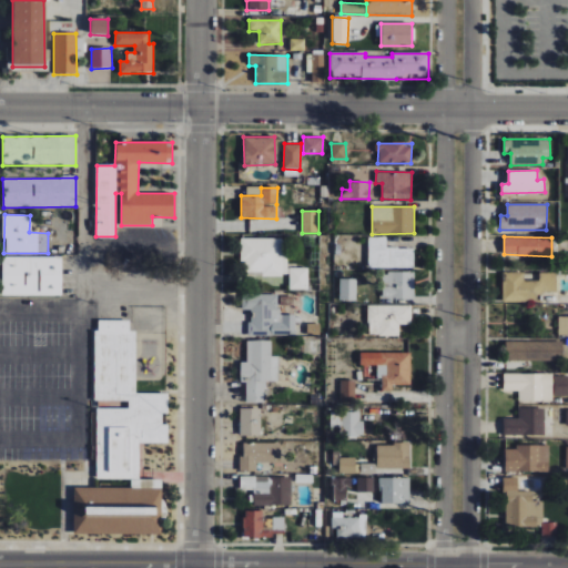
[(262,275),(286,276),(287,239),(241,237),(241,262),(245,263),(244,272),(262,272),(262,275)]
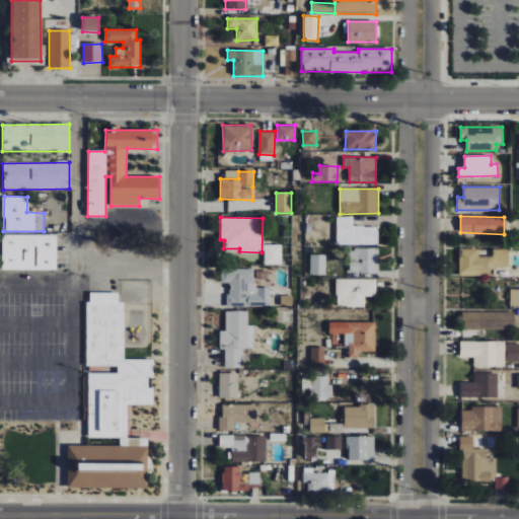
[(337,244),(377,245),(378,227),(353,227),(354,217),(338,217),(337,244)]
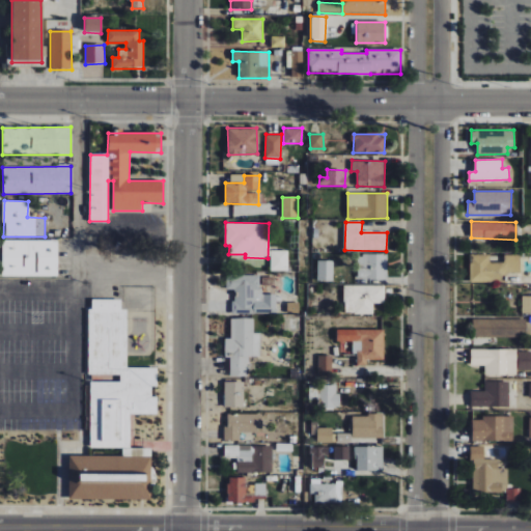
[(58,241),(2,240),(2,276),(57,276),(58,241)]
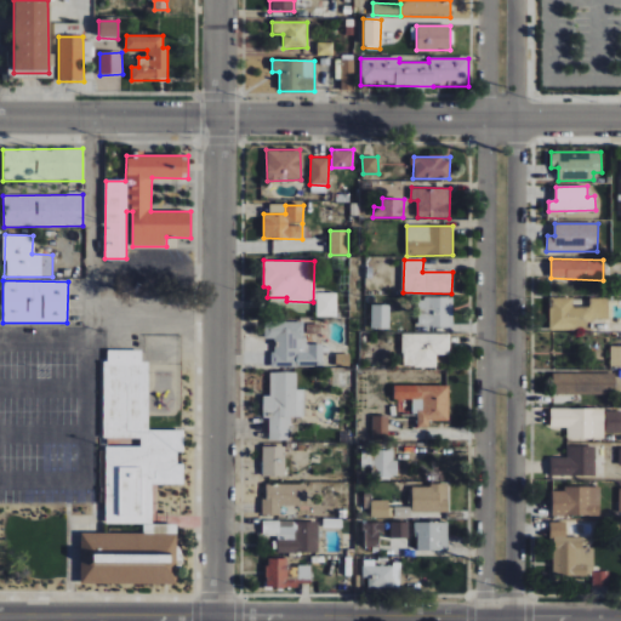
[(337,294),(317,294),(317,317),(337,317),(337,294)]
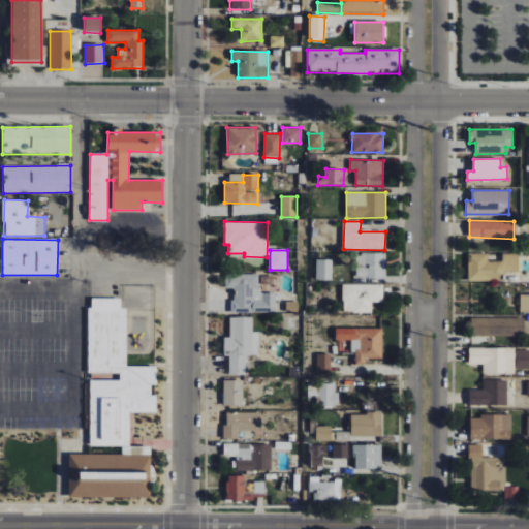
[(356,253),(356,278),(386,279),(386,253),(356,253)]
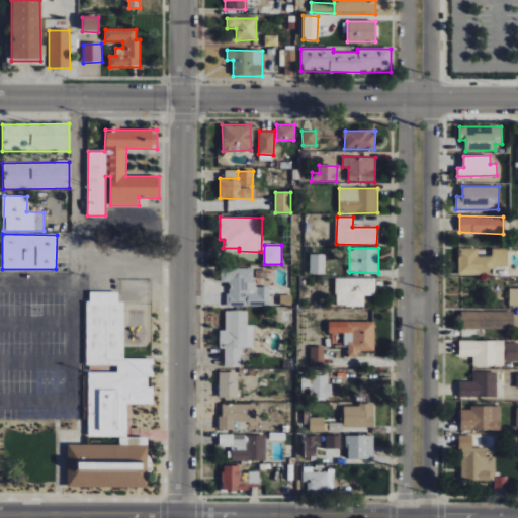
[(508,248),(492,248),(492,256),(478,256),(478,248),(458,248),(458,275),(491,275),(491,267),(507,267),(508,248)]
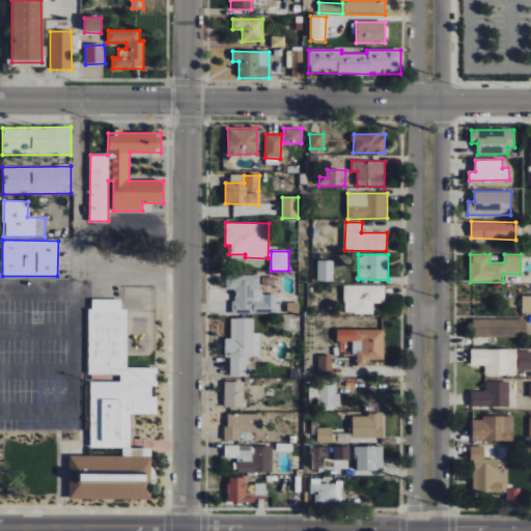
[(334,260),(318,260),(317,280),(334,281),(334,260)]
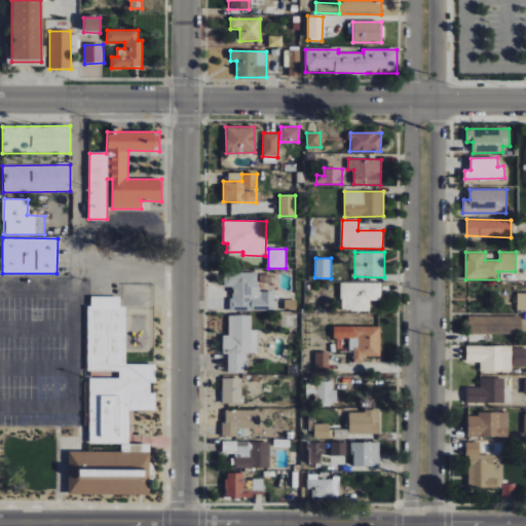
[(258,272),(224,272),(224,288),(231,288),(231,310),(273,310),(273,292),(258,292),(258,272)]
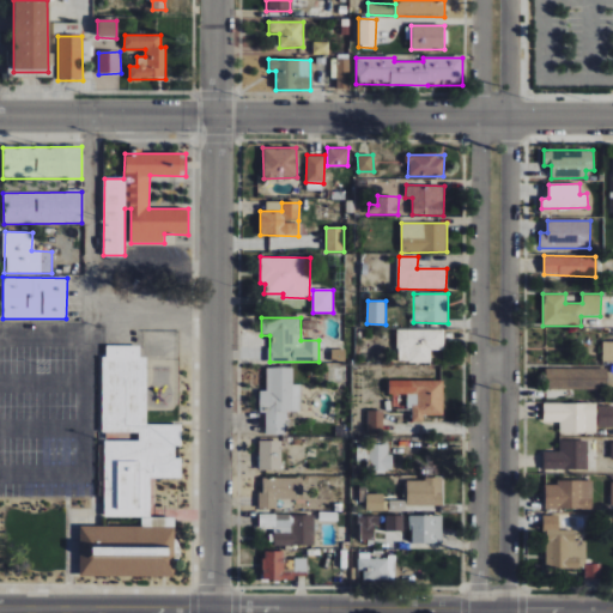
[(444,329),(398,331),(398,363),(431,362),(431,350),(444,350),(444,329)]
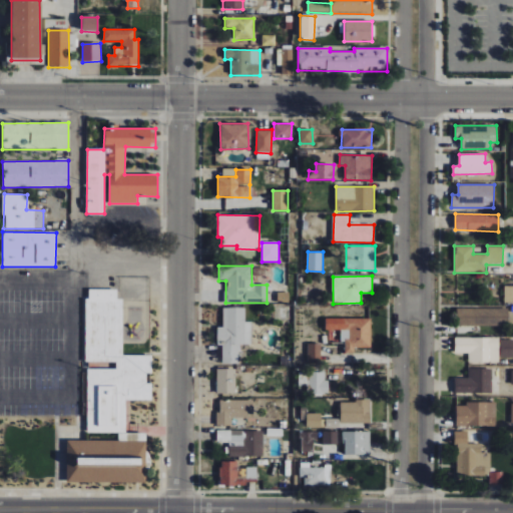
[(512,286),(504,286),(504,303),(512,303),(512,286)]
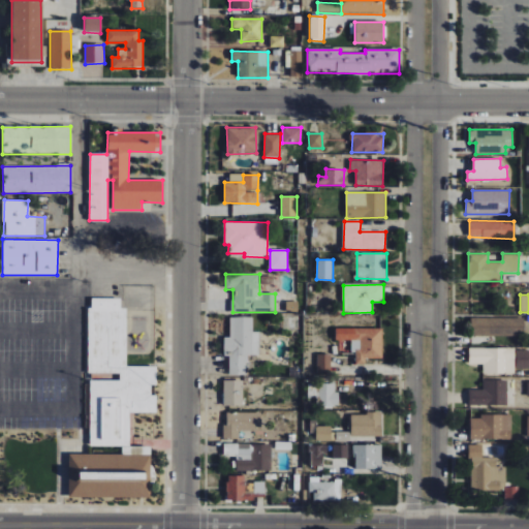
[(90,446),(129,446),(129,412),(156,413),(156,396),(151,396),(151,384),(156,384),(156,367),(127,366),(127,308),(121,308),(121,299),(89,299),(88,373),(120,373),(120,380),(90,380),(90,446)]
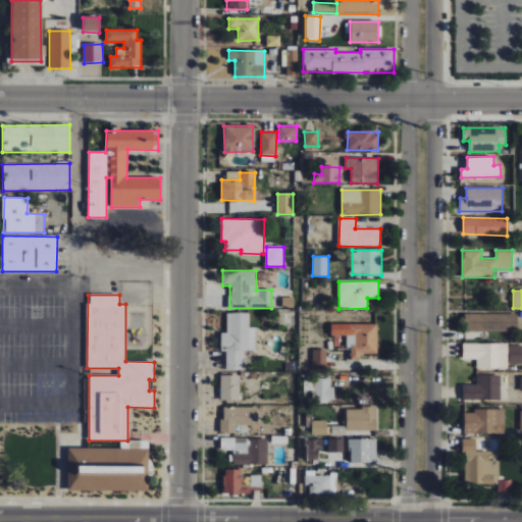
[(243,351),(256,351),(256,327),(250,327),(250,312),(226,313),(226,332),(220,332),(221,352),(225,352),(226,370),(244,370),(243,351)]
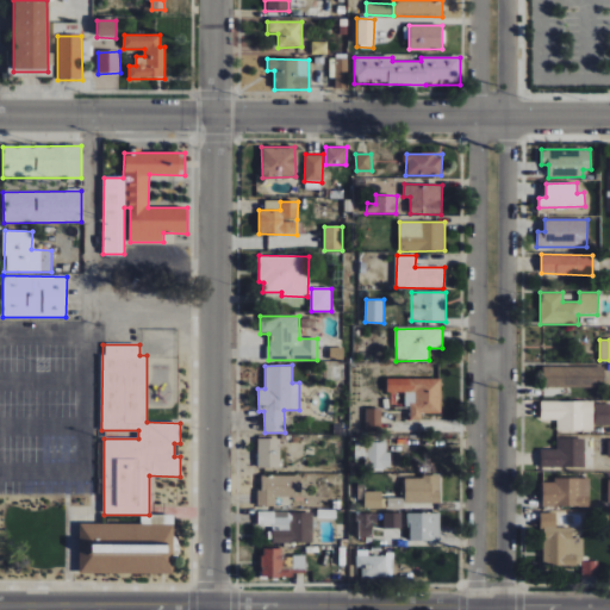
[(543,387),(604,387),(604,367),(543,366),(543,387)]
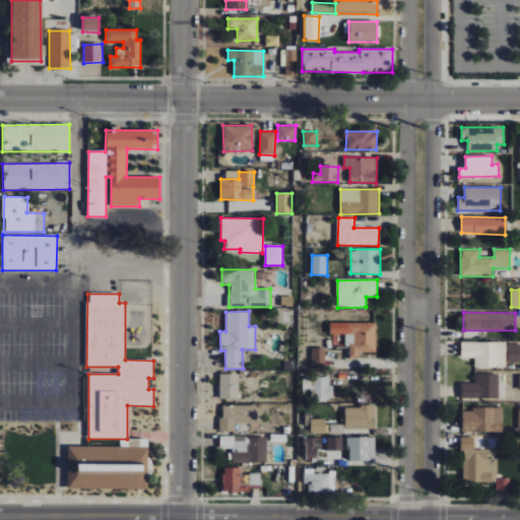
[(376,323),(330,322),(330,334),(345,334),(345,346),(348,346),(348,358),(359,358),(359,352),(376,352),(376,323)]
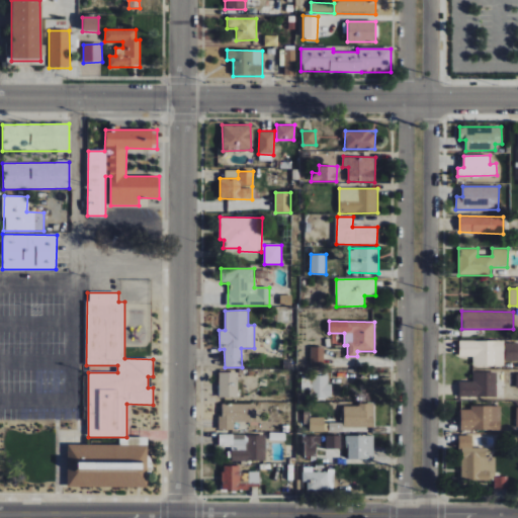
[(459,357),(472,356),(473,366),(505,365),(504,340),(458,341),(459,357)]
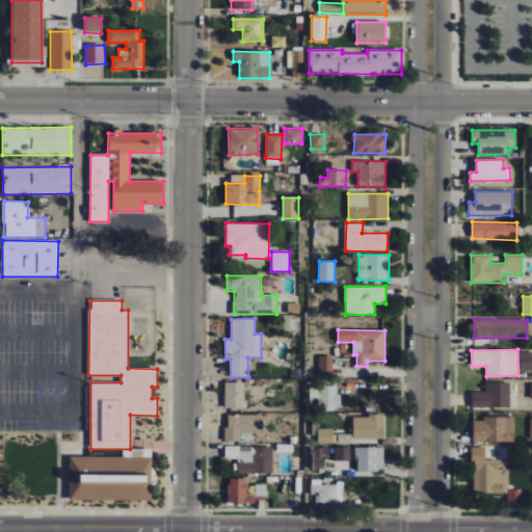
[(531,370),(531,352),(519,352),(519,371),(531,370)]
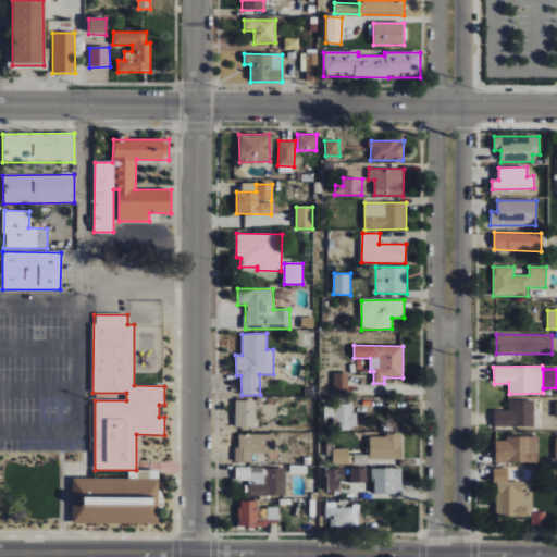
[(348,372),(334,372),(334,394),(348,394),(348,372)]
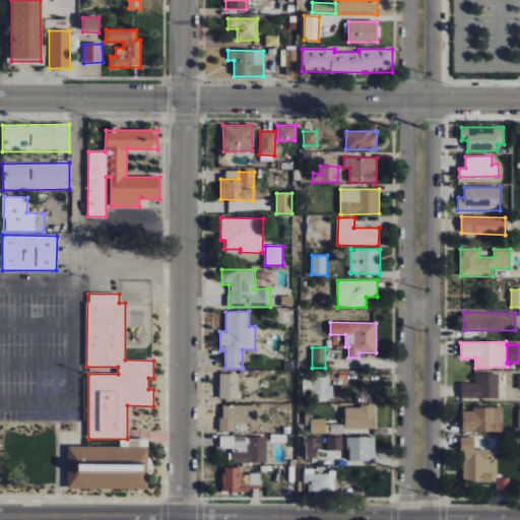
[(219,399),(238,399),(239,374),(219,374),(219,399)]
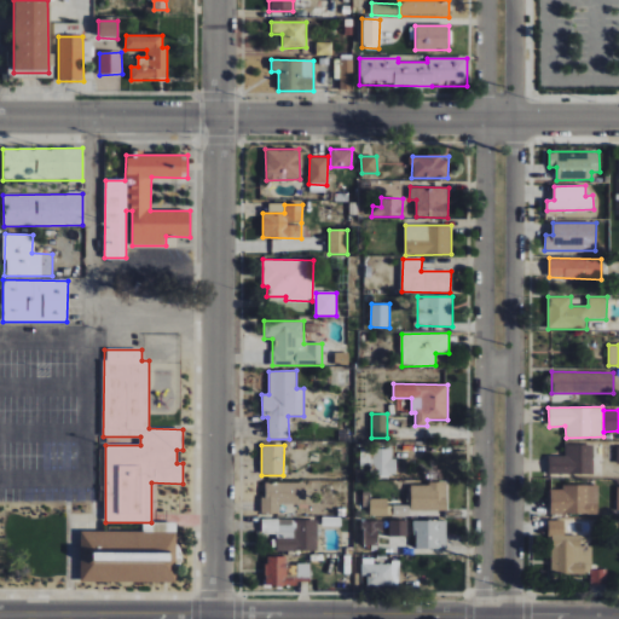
[(594,474),(594,445),(565,445),(565,456),(549,456),(549,474),(594,474)]
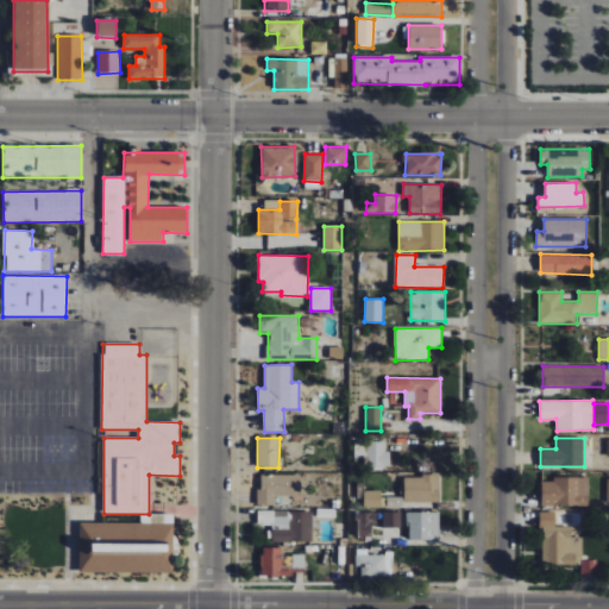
[(365,468),(390,468),(390,451),(385,451),(385,440),(353,441),(355,458),(365,458),(365,468)]
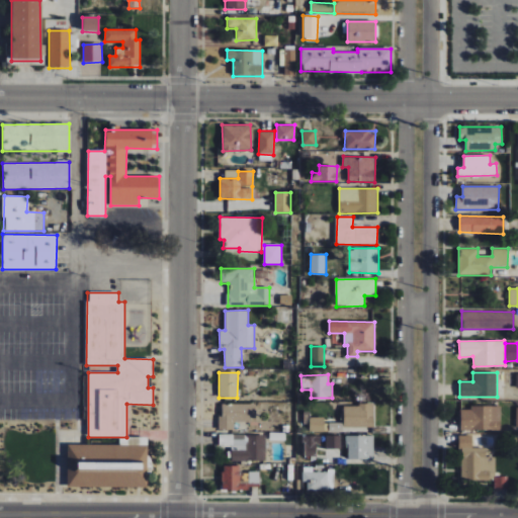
[(221,430),(235,430),(235,424),(253,424),(253,403),(220,404),(221,430)]
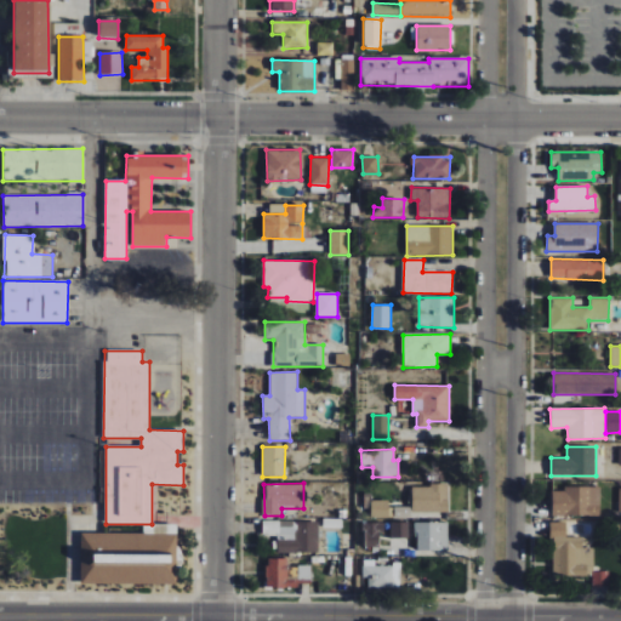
[(412,512),(449,512),(448,485),(411,485),(412,512)]
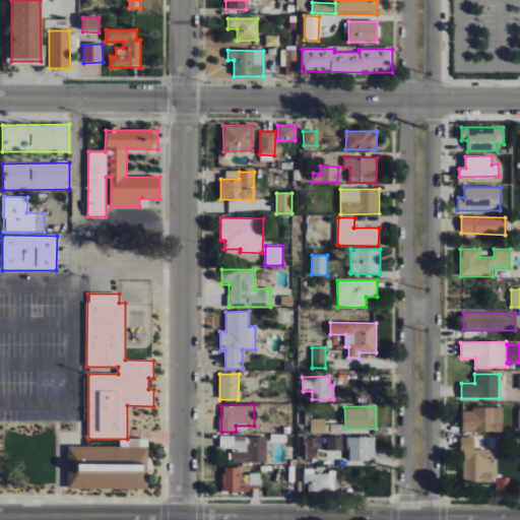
[(462,432),(503,433),(503,407),(472,407),(472,410),(463,410),(462,432)]
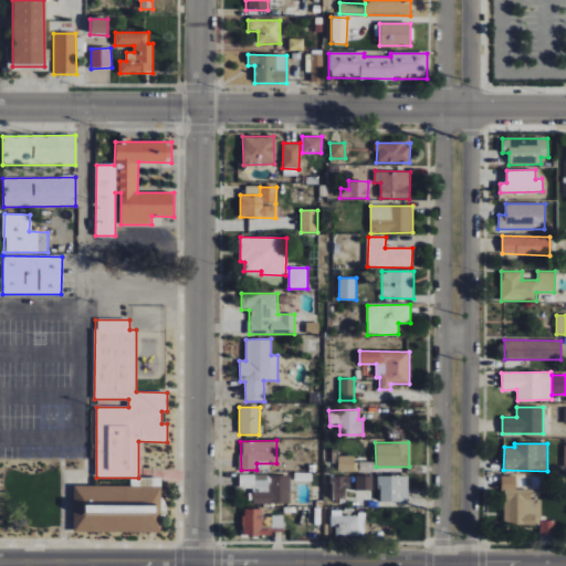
[(354,472),(354,457),(338,457),(337,471),(354,472)]
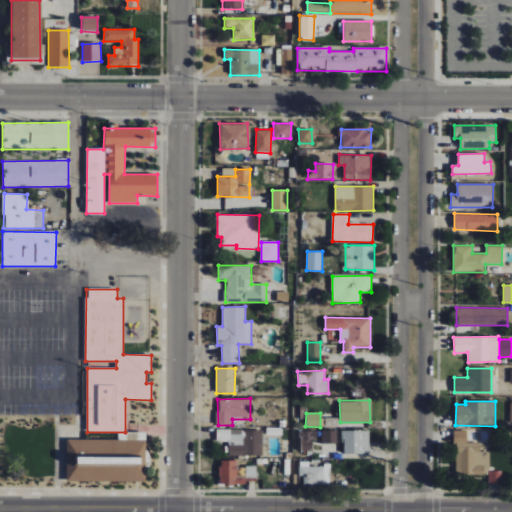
[(263,430),(216,430),(216,441),(228,441),(228,455),(262,455),(263,430)]
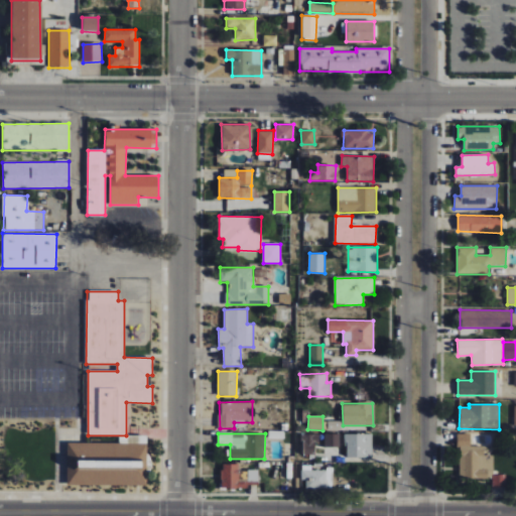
[(340,433),(325,434),(326,447),(340,446),(340,433)]
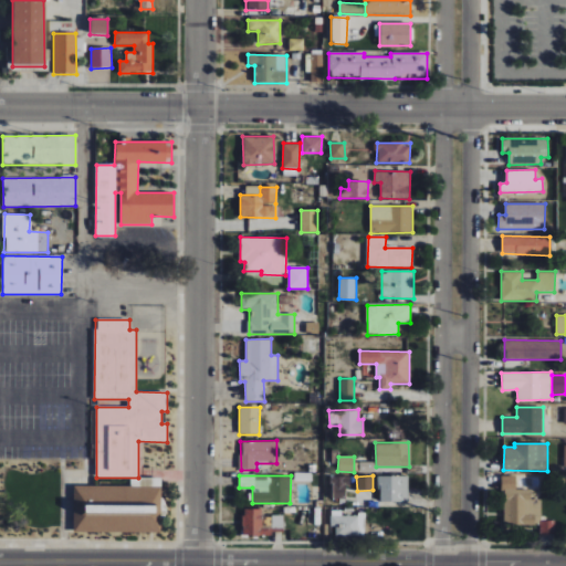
[(409,502),(408,475),(378,475),(379,502),(409,502)]
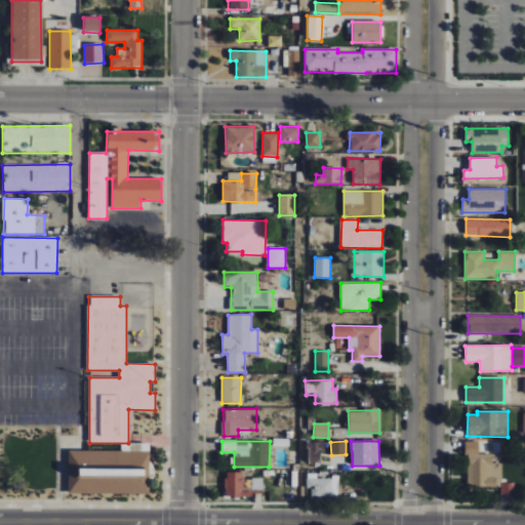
[(467,486),(501,487),(501,463),(492,463),(492,454),(479,453),(479,441),(467,441),(467,486)]
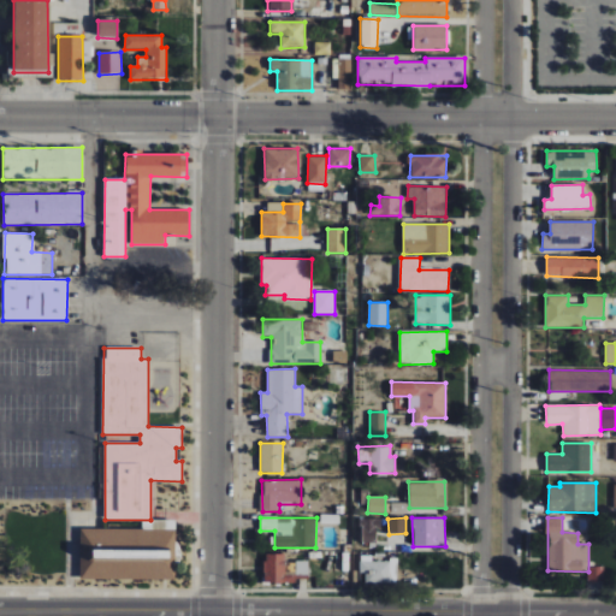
[(378,543),(378,519),(361,519),(362,543),(378,543)]
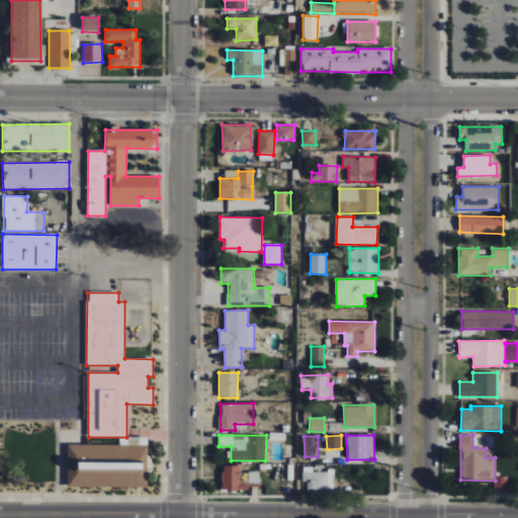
[(147,488),(148,445),(68,444),(67,487),(147,488)]
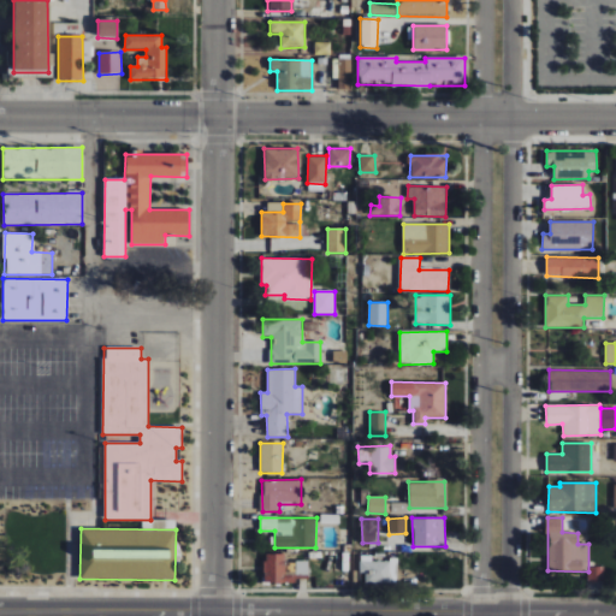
[(308,561),(285,562),(285,554),(264,555),(265,582),(296,582),(296,575),(308,575),(308,561)]
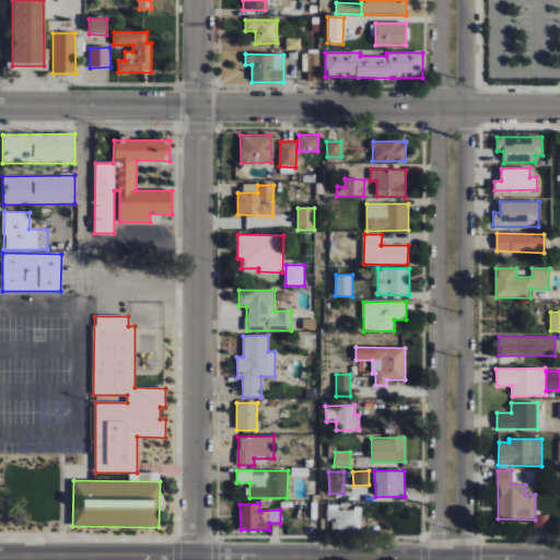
[(338,510),(338,505),(327,505),(327,521),(333,522),(331,531),(360,531),(361,511),(338,510)]
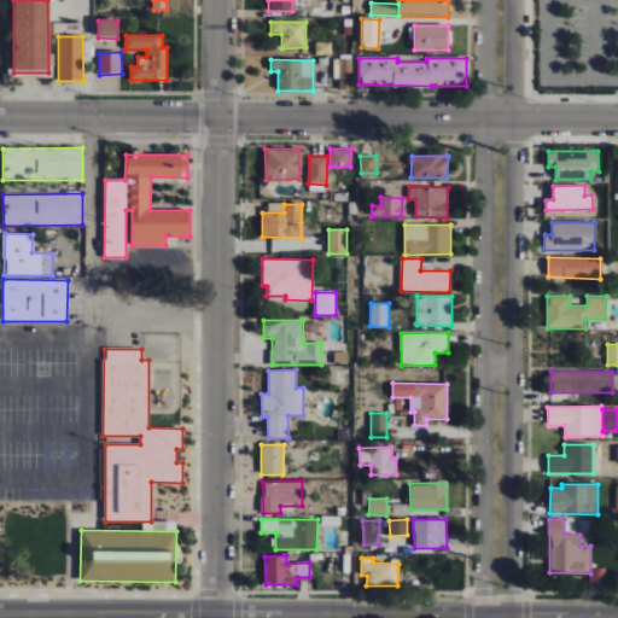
[(604,569),(590,569),(590,584),(605,584),(604,569)]
